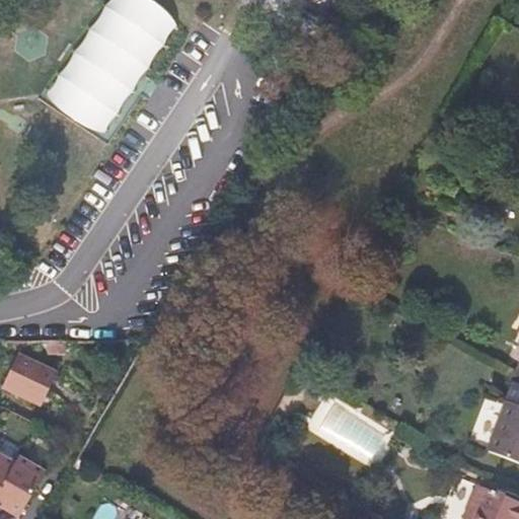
[(56,373),(19,355),(2,388),(41,406),(56,373)]
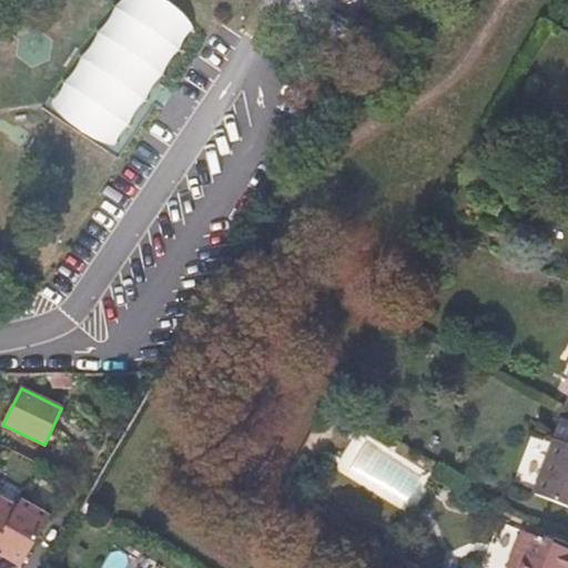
[(567,506),(567,421),(561,418),(533,494),(567,506)]
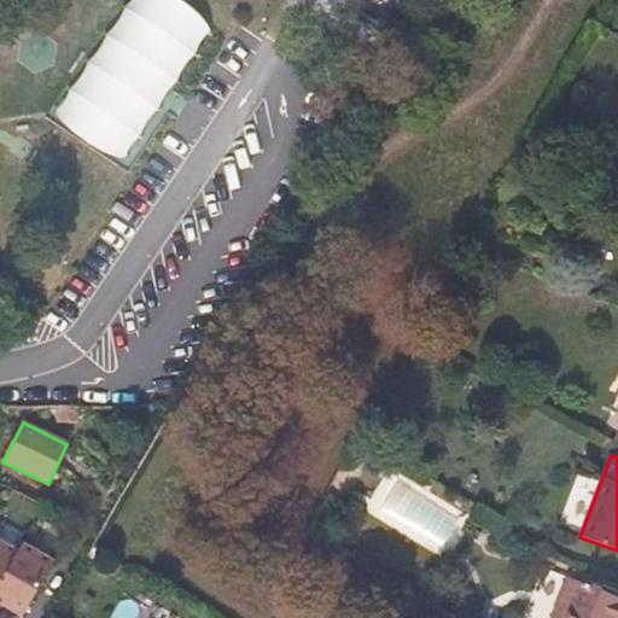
[(10,604),(25,612),(54,561),(23,542),(18,551),(0,540),(0,588),(13,596),(10,604)]
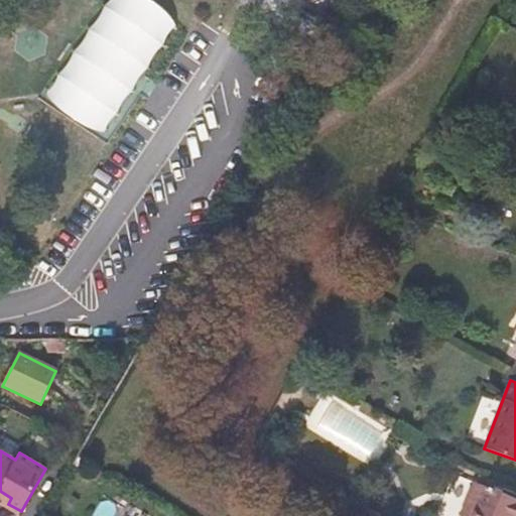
[(514,515),(515,513),(515,499),(474,482),(460,515),(514,515)]
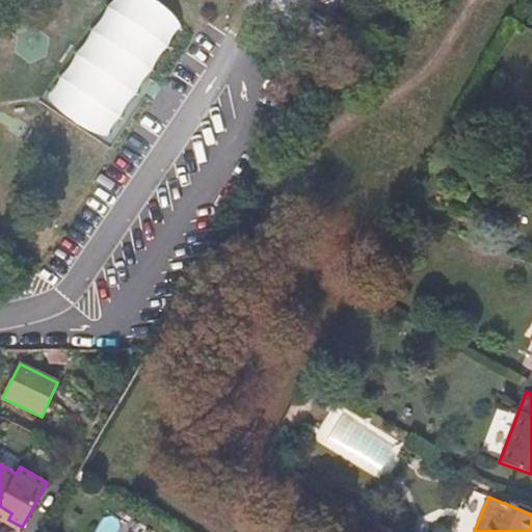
[(8,520),(11,513),(0,506),(0,522),(17,531),(19,531),(22,527),(8,520)]
